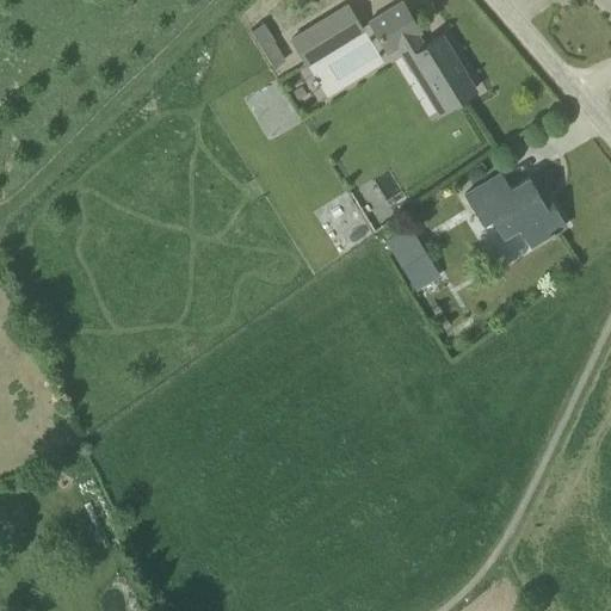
[(339,0),(304,0),(273,20),(284,38),(341,4),(339,0)]
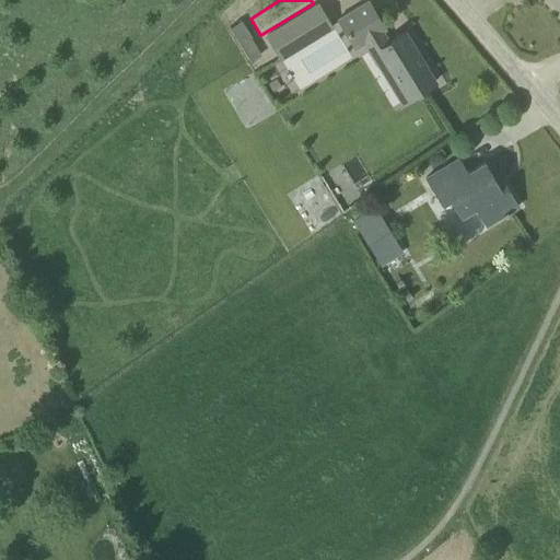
[(368,1),(338,20),(356,48),(364,43),(378,65),(385,60),(408,97),(434,81),(405,33),(388,43),(382,32),(385,30),(368,1)]
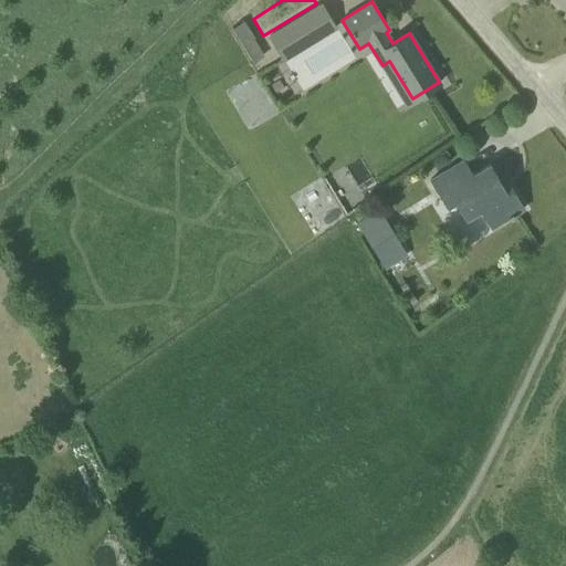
[(339,32),(323,6),(310,13),(326,40),(339,32)]
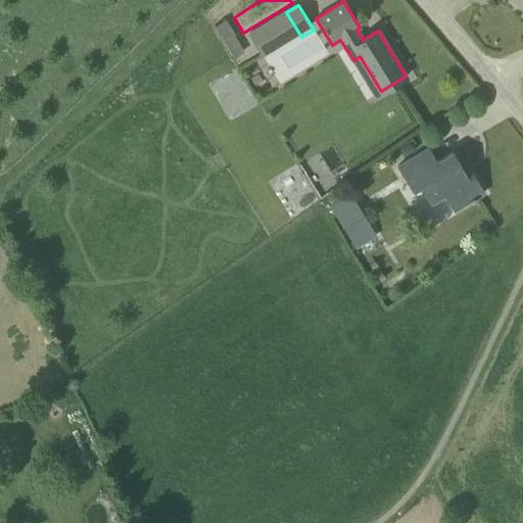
[(215,25),(234,56),(244,49),(225,18),(215,25)]
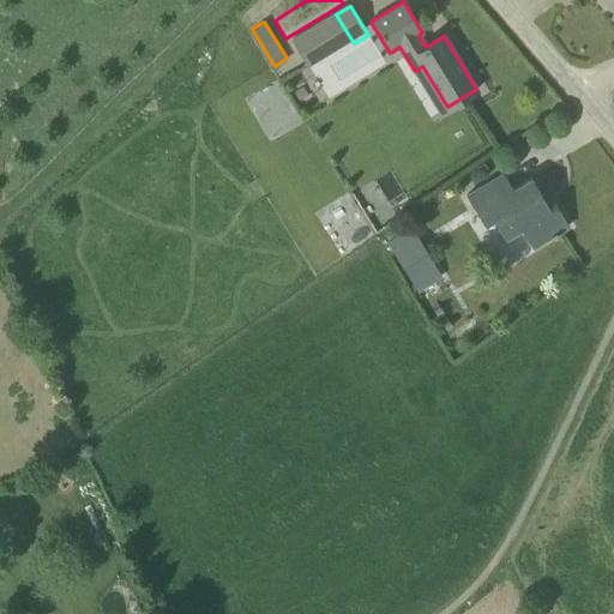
[(292,42),(309,71),(321,64),(304,34),(292,42)]
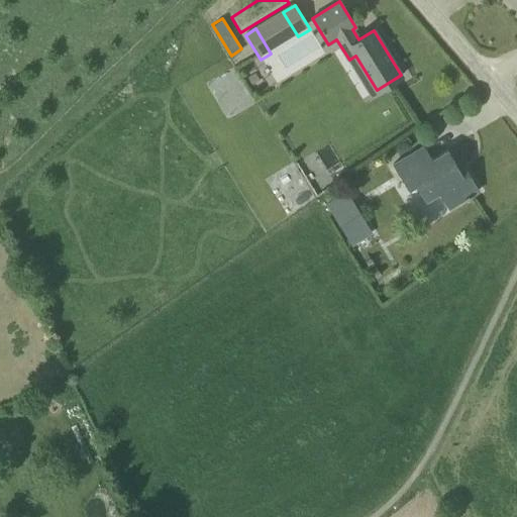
[(432,159),(424,145),(393,165),(402,178),(409,174),(425,201),(438,193),(448,209),(479,191),(468,173),(462,175),(447,149),(432,159)]
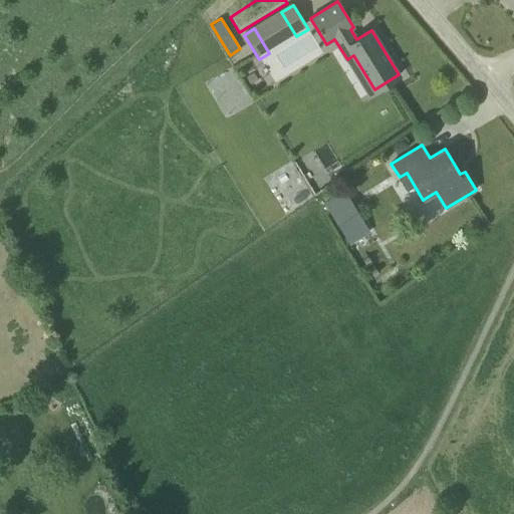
[(324,203),(345,238),(366,225),(345,191),(324,203)]
